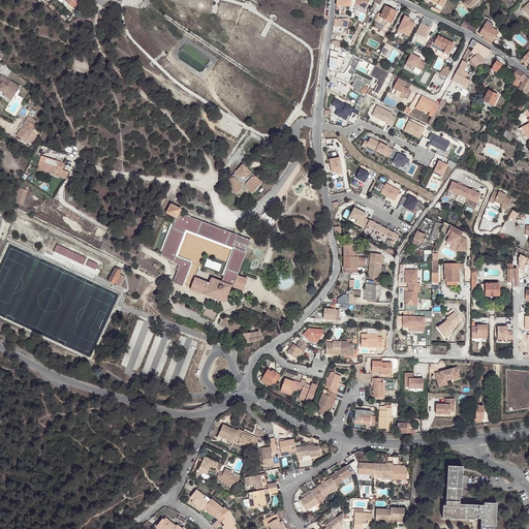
[(79,0),(74,0),(70,6),(75,10),(83,3),(79,0)]
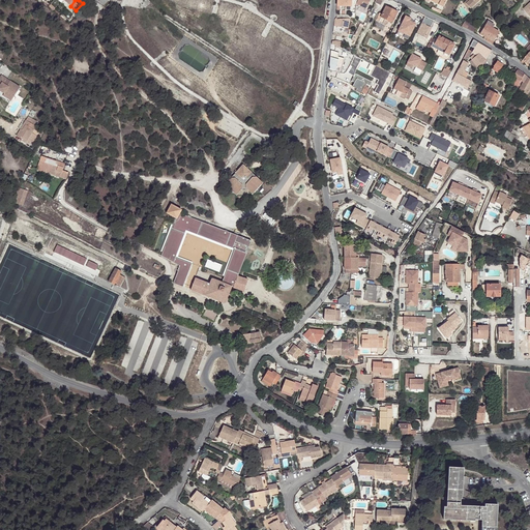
[(392,23),(399,12),(386,6),(382,16),(379,13),(376,21),(379,22),(381,17),(392,23)]
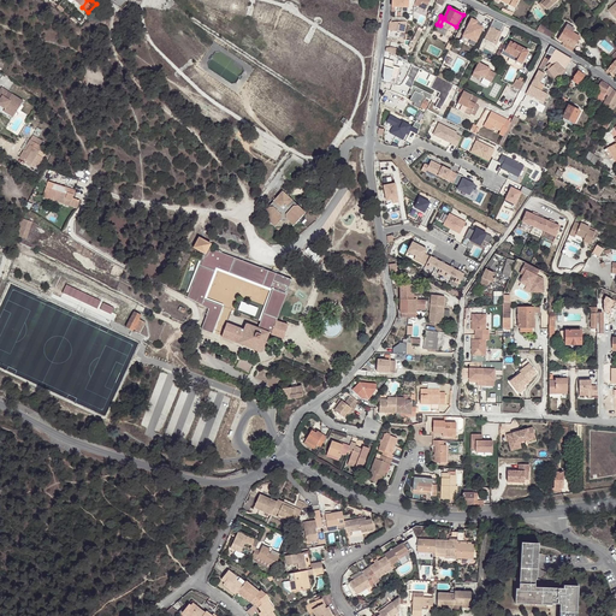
[(465,36),(477,42),(484,28),(477,24),(478,22),(472,18),(465,36)]
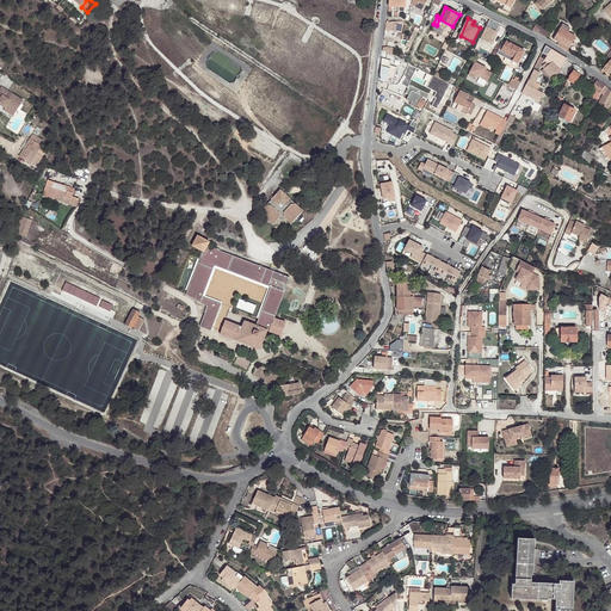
[(501,23),(491,18),(487,24),(481,37),(491,43),(501,23)]
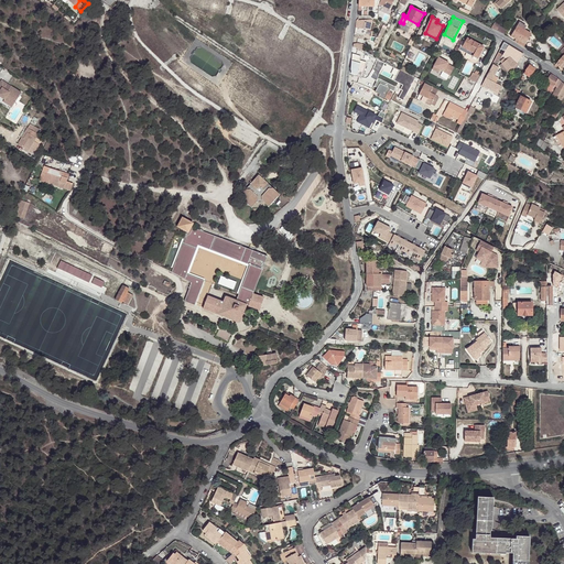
[(356,21),(355,34),(358,35),(359,29),(366,29),(371,30),(373,21),(371,21),(371,20),(367,20),(357,21),(356,21)]
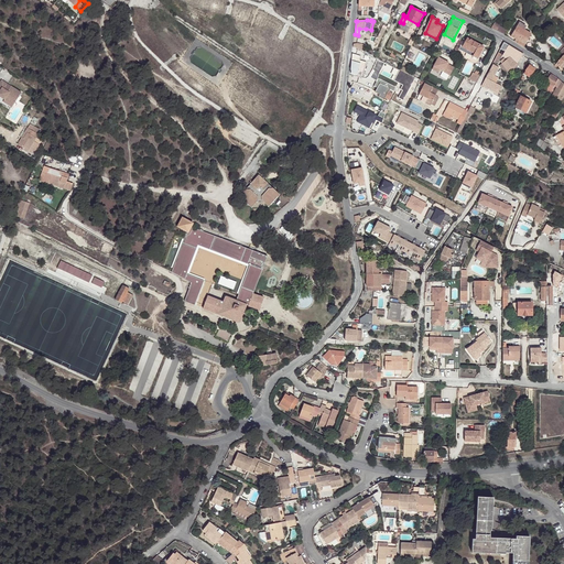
[(494,23),(491,28),(505,34),(507,30),(494,23)]
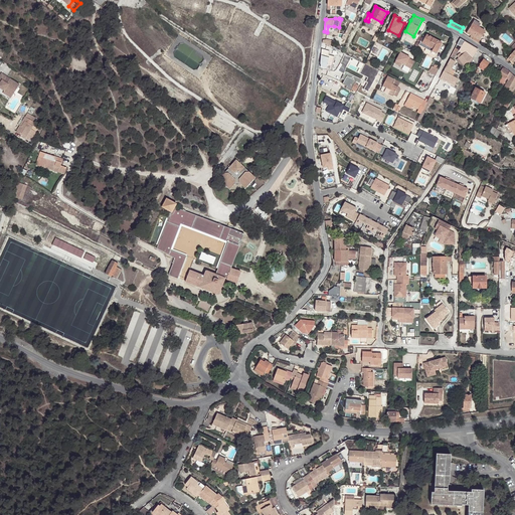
[(353,25),(346,22),(344,27),(347,29),(345,34),(349,34),(353,26),(352,26),(353,25)]
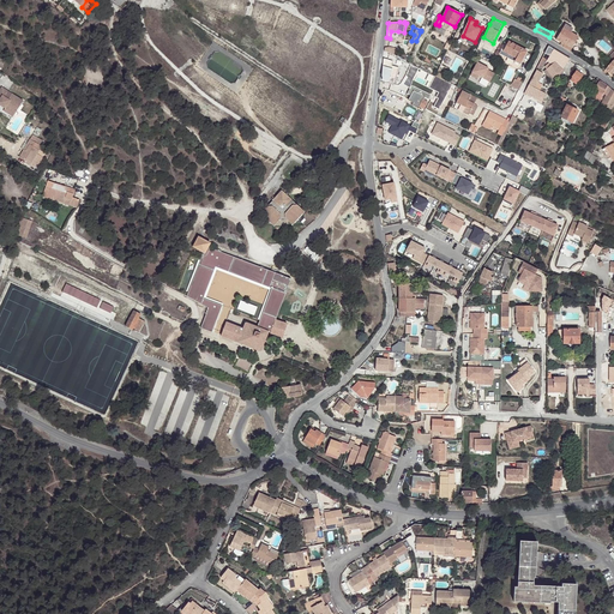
[(564,47),(570,52),(579,37),(571,32),(564,28),(557,40),(565,44),(564,47)]
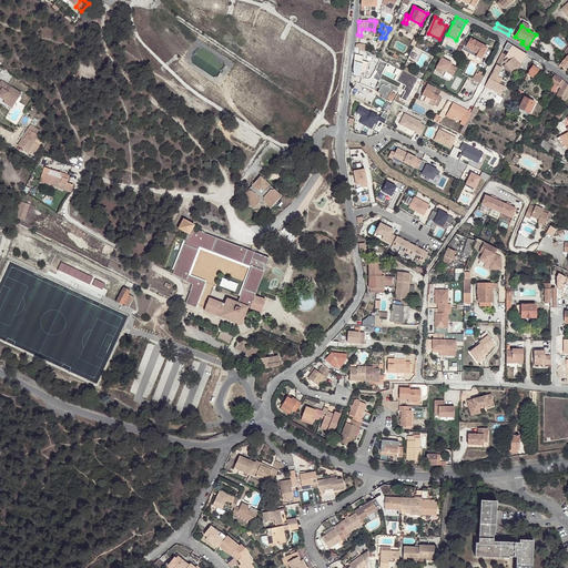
[(437,42),(439,39),(428,33),(426,37),(437,42)]
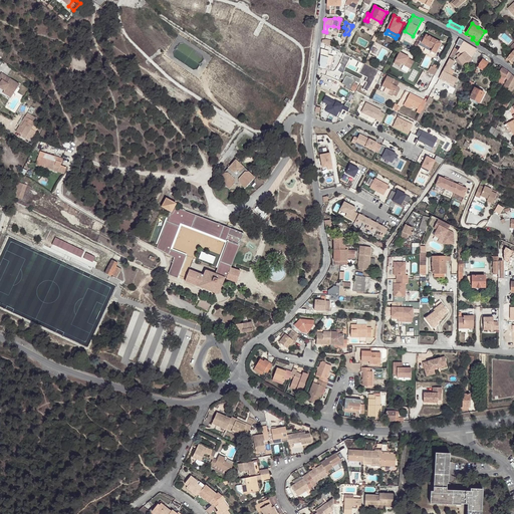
[(426,34),(422,43),(432,48),(431,51),(436,54),(441,43),(426,34)]
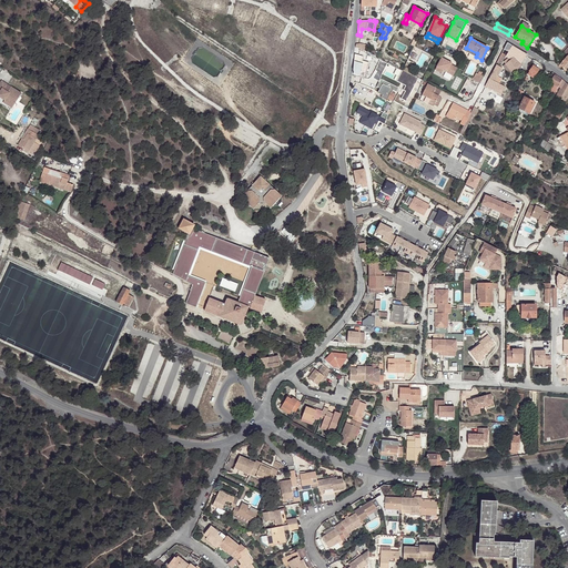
[(513,46),(507,42),(504,49),(509,52),(513,46)]
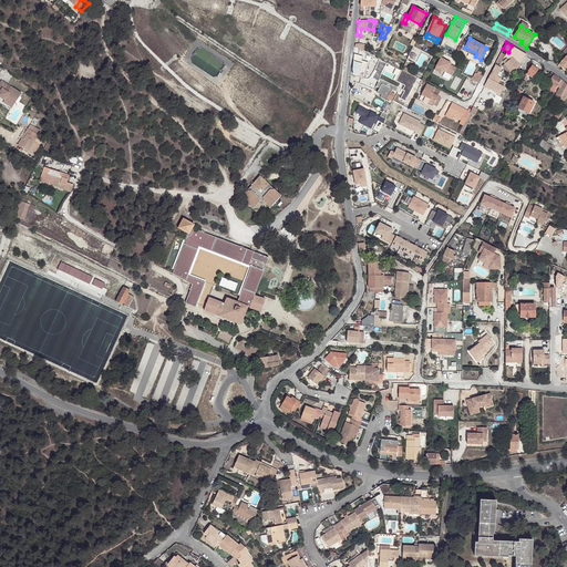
[(526,54),(512,45),(508,52),(507,57),(509,58),(512,55),(513,57),(521,63),(526,54)]
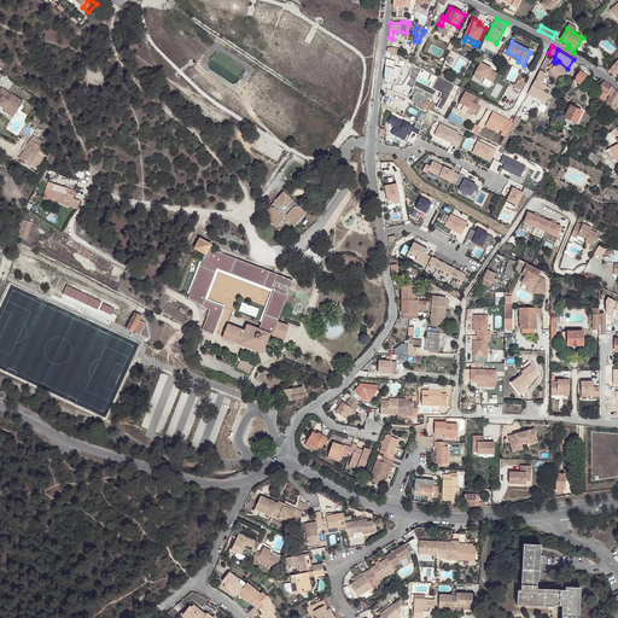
[(386,66),(384,80),(391,82),(396,70),(394,69),(396,60),(400,62),(401,58),(397,56),(388,51),(386,66)]
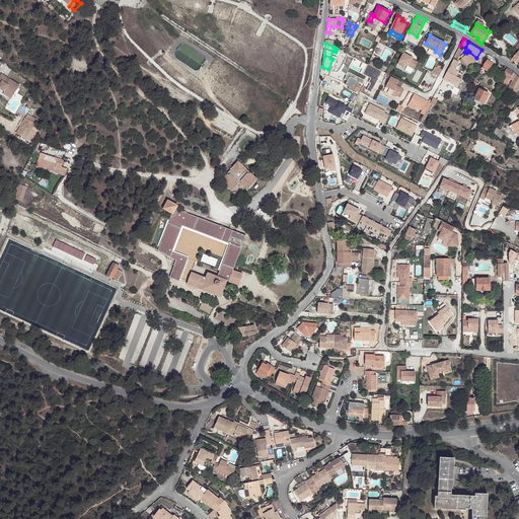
[(436,49),(426,44),(424,46),(435,52),(436,49)]
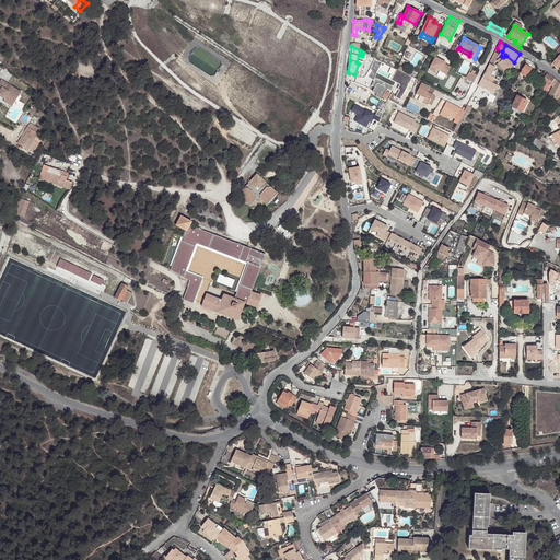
[(504,71),(514,62),(506,56),(505,55),(503,57),(498,62),(504,71)]
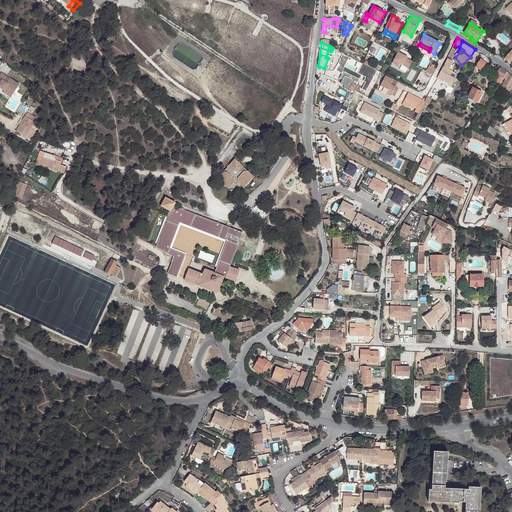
[(511,50),(509,53),(503,61),(505,62),(507,60),(511,62),(511,60),(511,50)]
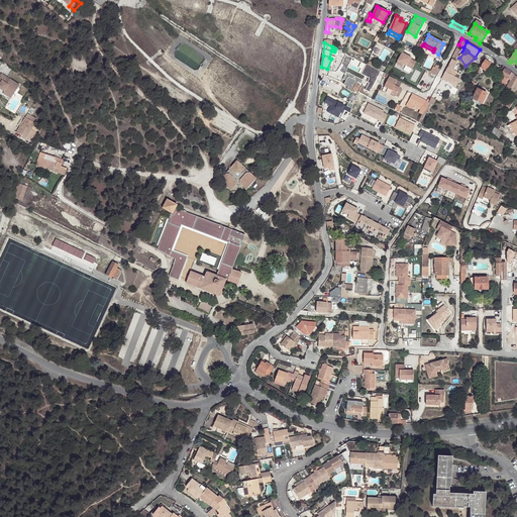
[(412,58),(403,53),(397,63),(403,67),(404,64),(413,69),(417,62),(411,59),(412,58)]
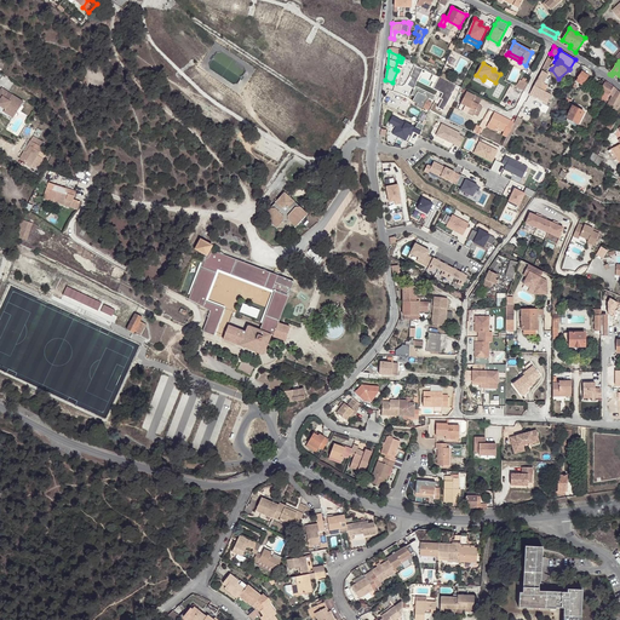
[(417,65),(415,65),(409,78),(418,81),(424,69),(417,65)]
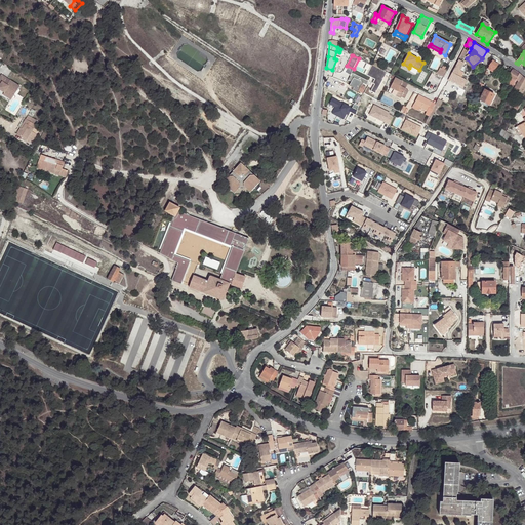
[(459,57),(454,67),(459,69),(465,59),(463,58),(459,57)]
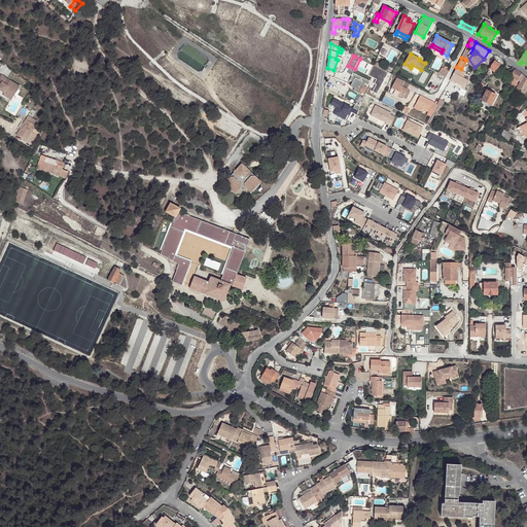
[(496,71),(500,66),(495,62),(494,62),(491,67),(489,70),(494,73),(495,70),(496,71)]
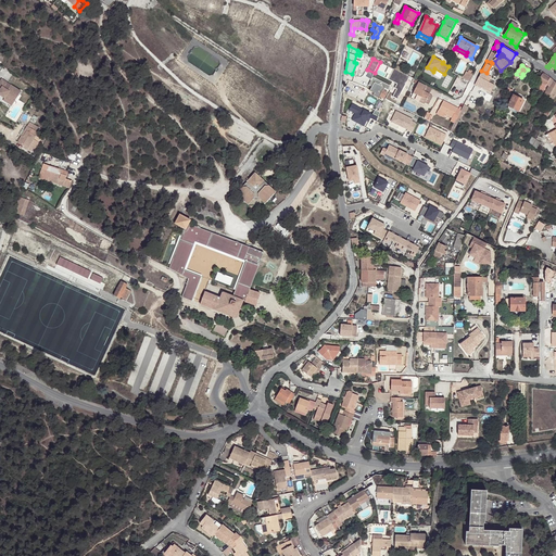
[(399,100),(409,77),(404,74),(394,70),(389,80),(397,85),(395,89),(397,90),(394,98),(399,100)]
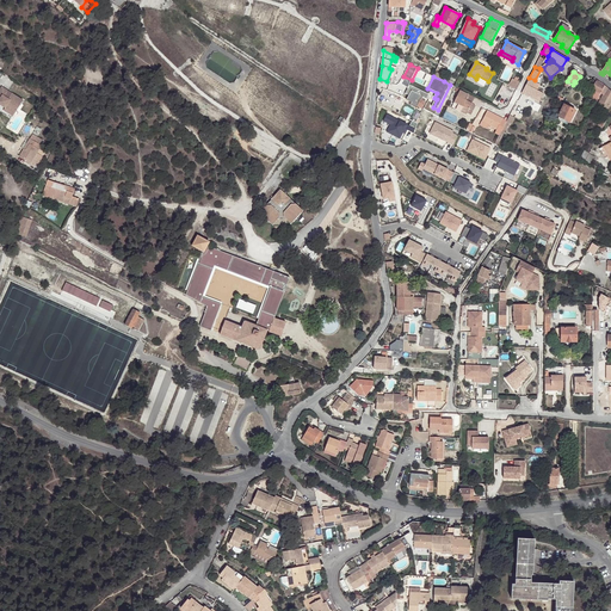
[(510,84),(507,84),(516,88),(519,82),(517,81),(519,79),(516,76),(514,79),(512,79),(510,84)]
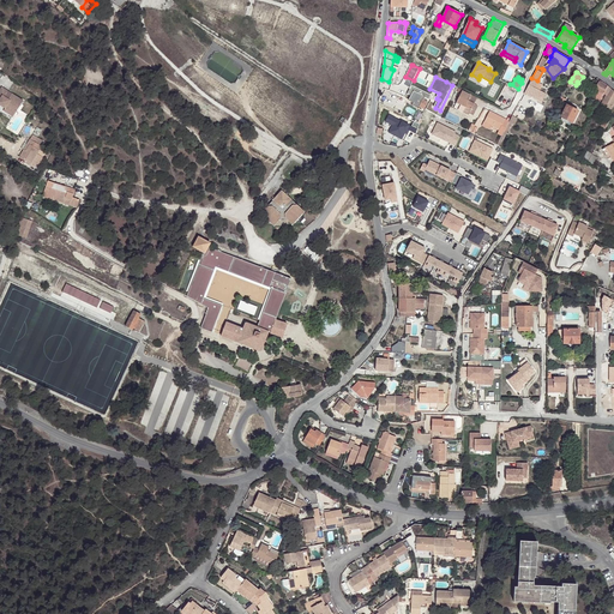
[(537,80),(531,78),(527,90),(537,96),(543,84),(537,80)]
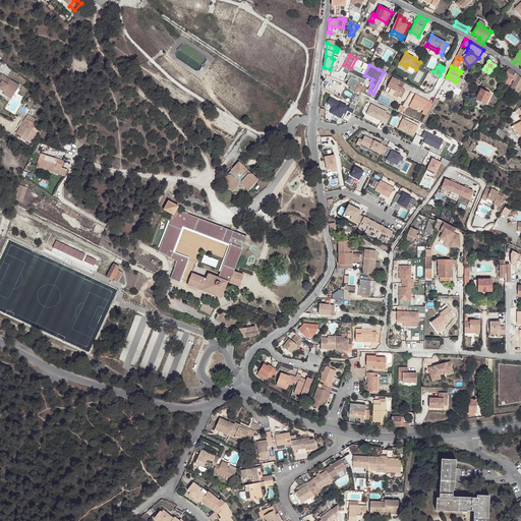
[(516,73),(510,69),(505,78),(510,80),(507,85),(506,85),(506,87),(508,88),(509,87),(512,80),(516,73)]
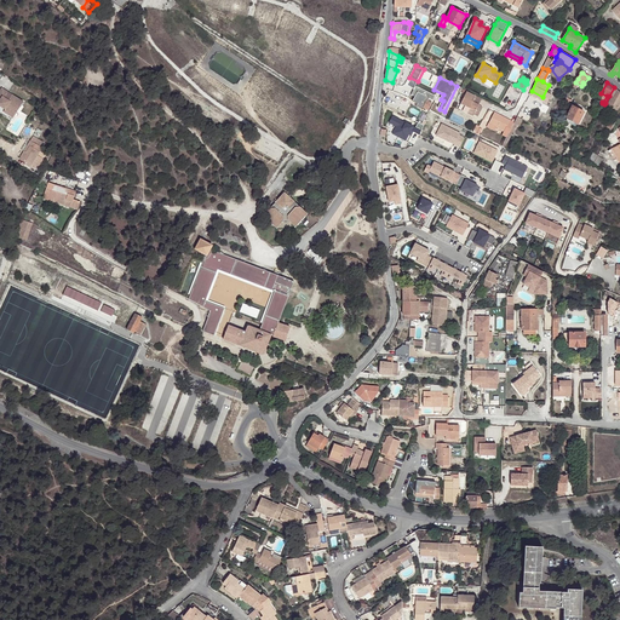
[(0,105),(5,109),(13,114),(23,101),(12,93),(7,99),(4,97),(7,91),(1,87),(0,87),(0,105)]
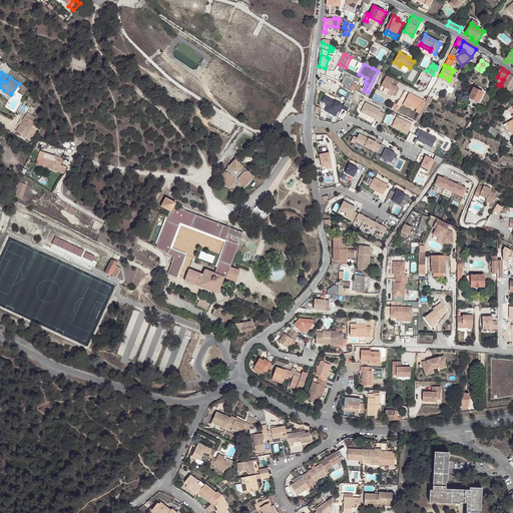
[(512,76),(508,72),(504,79),(507,80),(503,88),(511,92),(512,87),(512,76)]
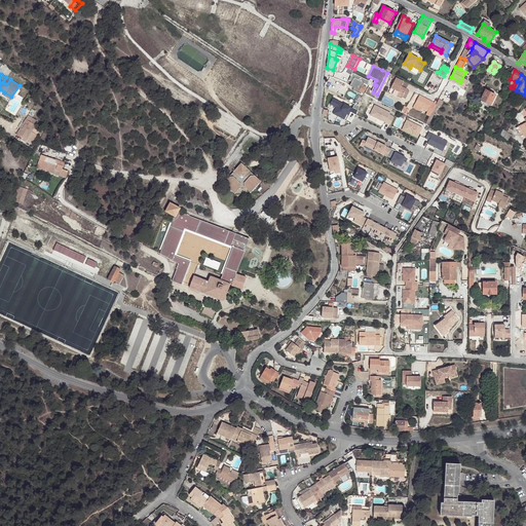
[(407,89),(406,88),(402,86),(404,82),(391,76),(389,78),(395,81),(390,88),(395,90),(399,92),(396,97),(401,99),(402,98),(406,99),(410,91),(407,89)]
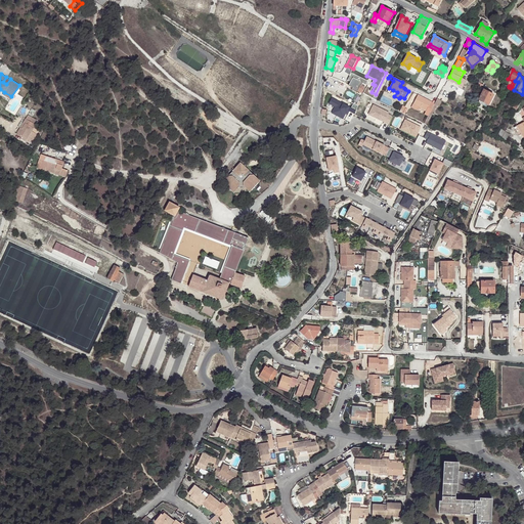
[(362,93),(364,87),(361,86),(362,83),(362,82),(354,78),(352,78),(348,86),(353,88),(351,90),(357,93),(358,91),(362,93)]
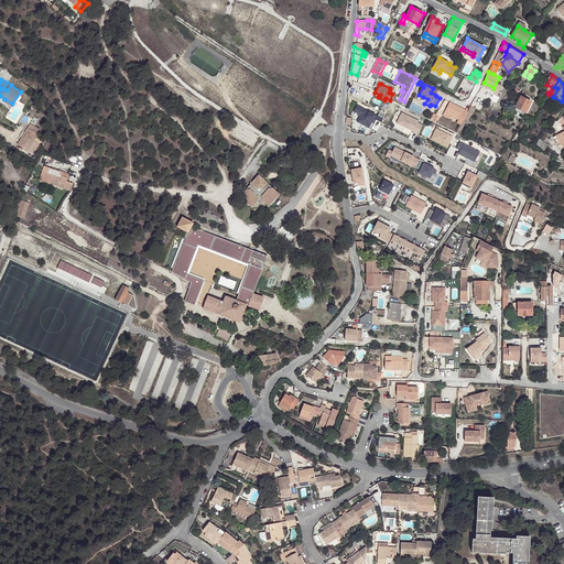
[(531,104),(528,101),(524,99),(520,97),(514,108),(525,114),(531,104)]
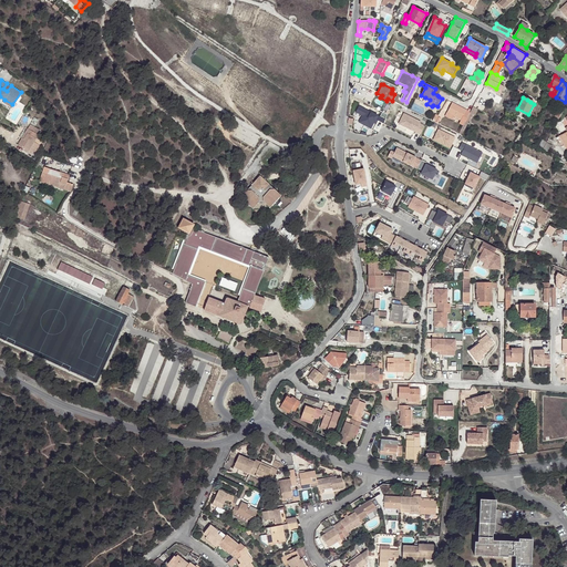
[(464,124),(471,112),(453,103),(447,113),(454,116),(462,121),(461,124),(464,125),(464,124)]
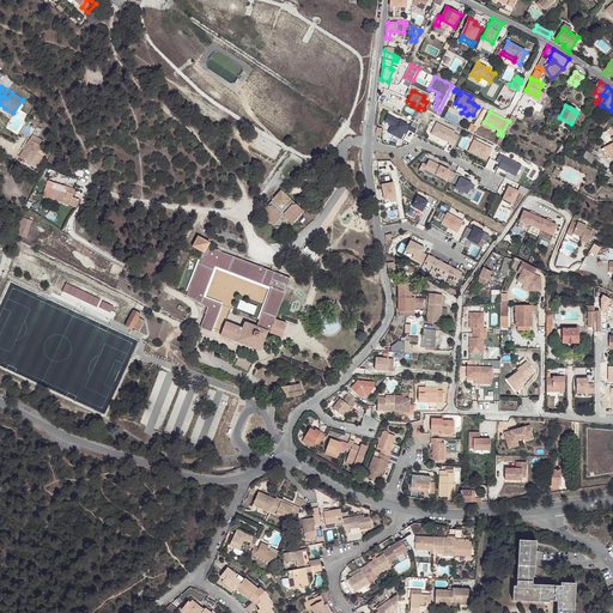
[(411,127),(388,115),(384,122),(392,126),(390,129),(396,132),(394,135),(401,140),(405,133),(405,132),(407,133),(408,131),(414,134),(420,122),(414,120),(411,127)]
